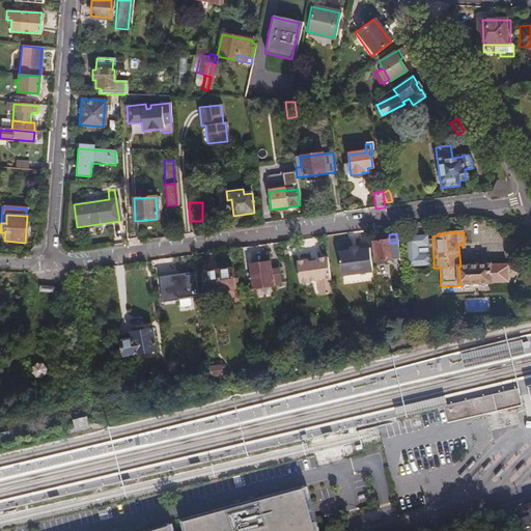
[(434,258),(432,244),(428,244),(428,239),(407,240),(408,269),(428,269),(428,258),(434,258)]
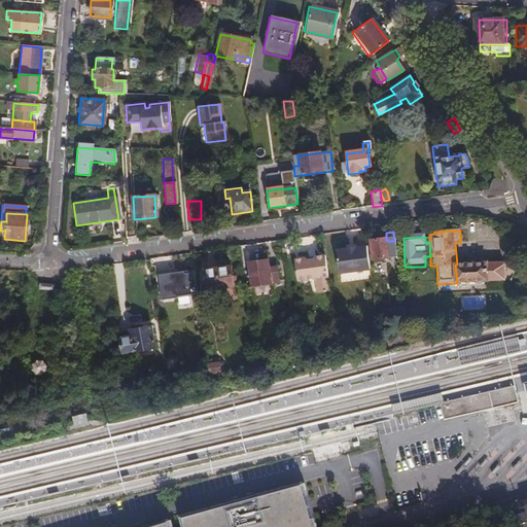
[(396,257),(394,241),(387,241),(386,239),(371,241),(374,259),(396,257)]
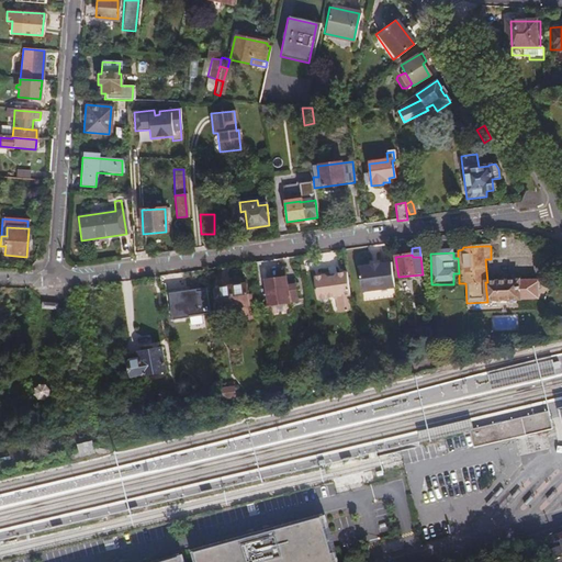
[(360,292),(393,288),(390,262),(379,263),(368,265),(357,267),(360,292)]
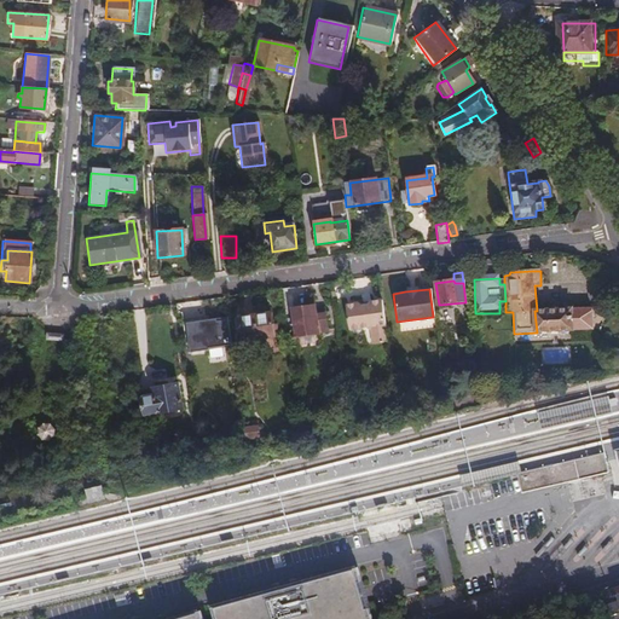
[(253,293),(241,295),(243,317),(238,317),(241,340),(247,339),(259,337),(275,335),(271,313),(255,316),(253,293)]
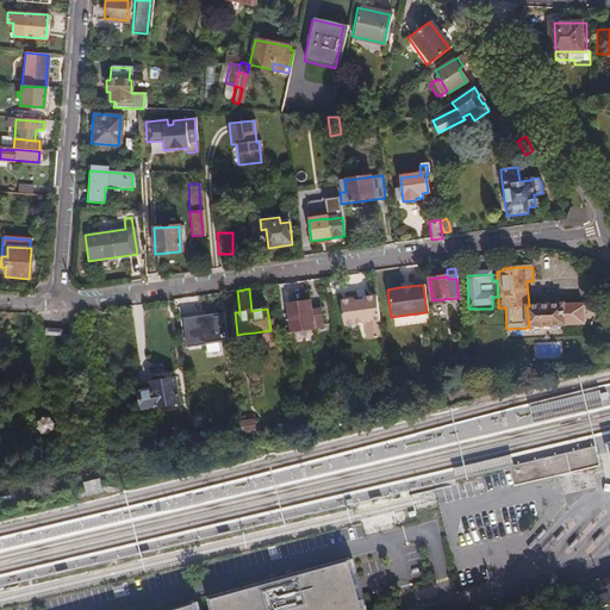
[(597,311),(604,303),(596,298),(591,296),(587,298),(586,303),(564,305),(564,304),(529,306),(527,306),(529,328),(593,323),(597,311)]
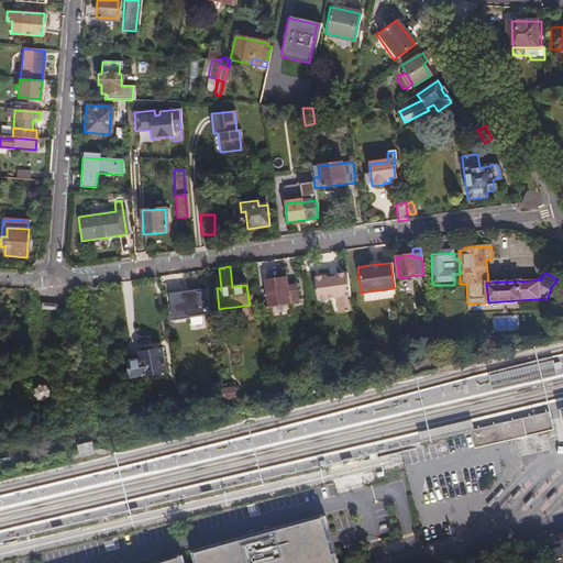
[(335,313),(349,311),(344,274),(312,278),(316,299),(333,297),(335,313)]
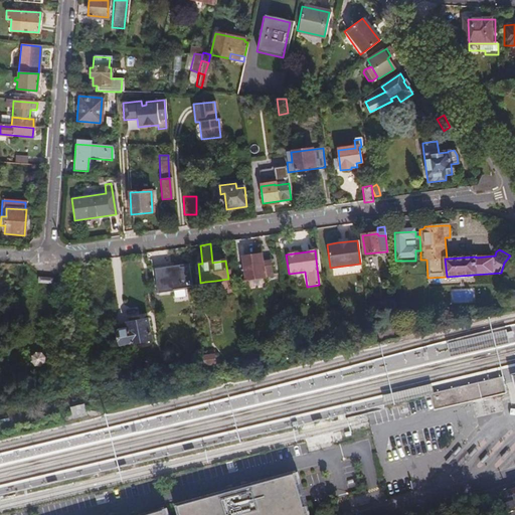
[(260,254),(241,258),(244,280),(270,277),(269,263),(261,264),(260,254)]
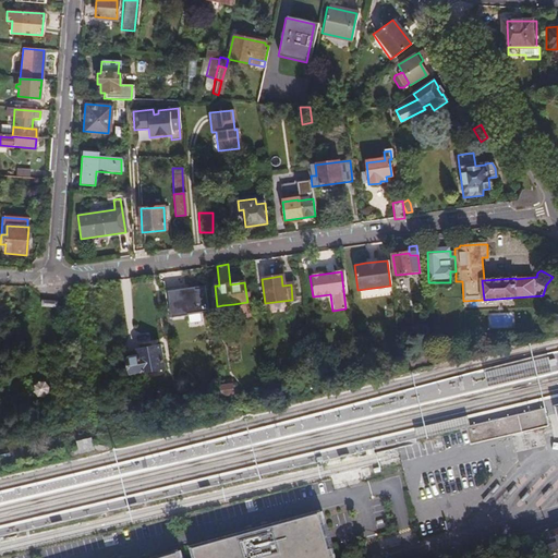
[(169,288),(171,315),(207,313),(205,286),(169,288)]
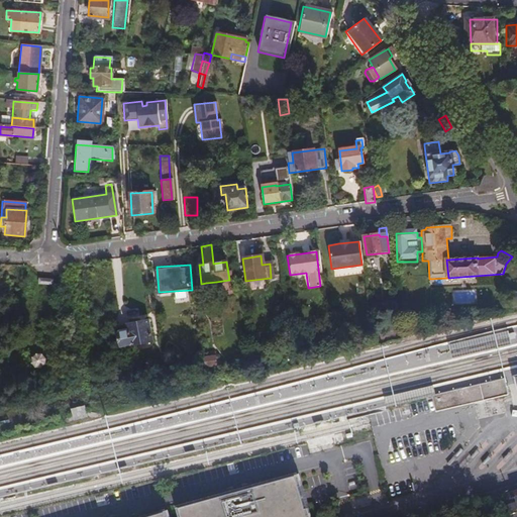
[(263,287),(262,280),(251,282),(252,289),(263,287)]
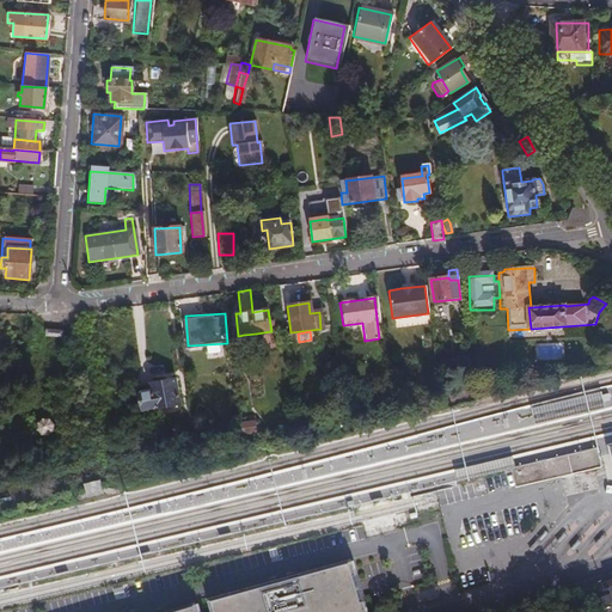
[(256,334),(244,335),(245,344),(257,342),(256,334)]
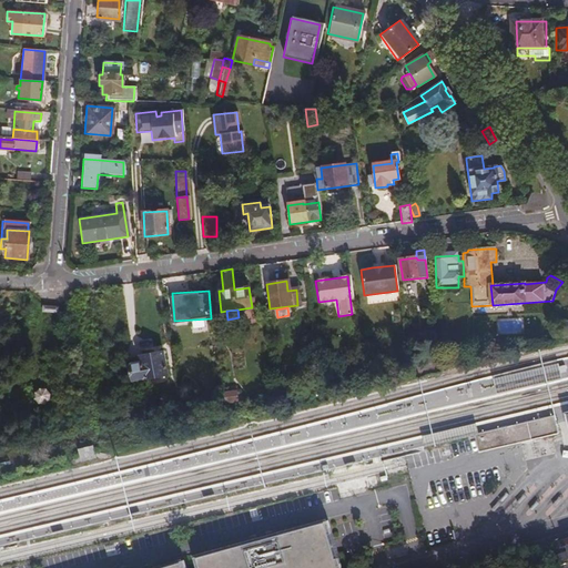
[(83,326),(92,325),(90,311),(81,312),(83,326)]
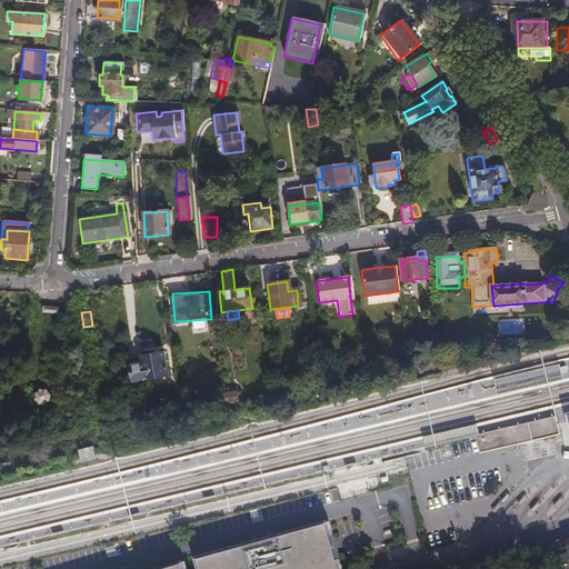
[(143,380),(165,378),(161,355),(139,358),(140,362),(128,363),(130,381),(142,379),(143,380)]
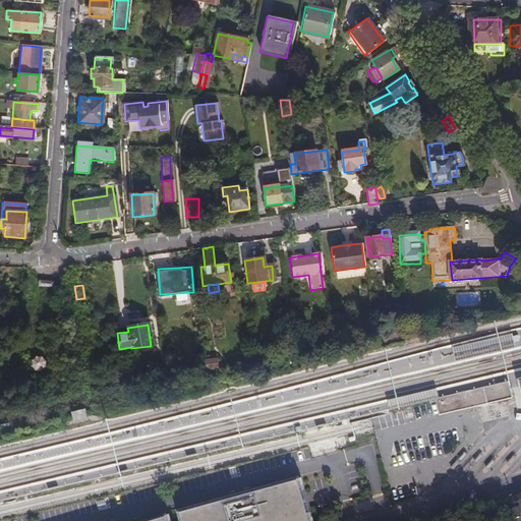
[(377,337),(400,334),(399,326),(375,329),(377,337)]
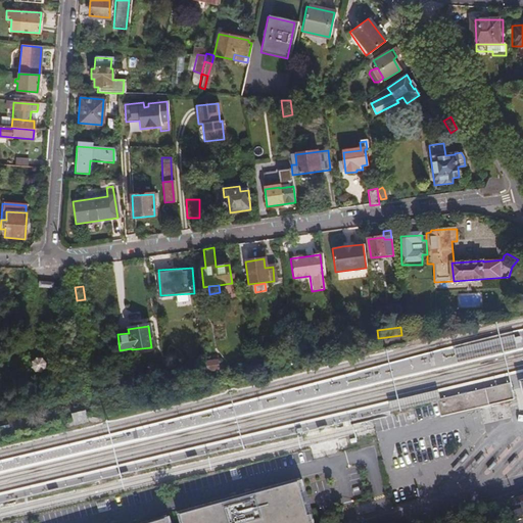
[(509,333),(452,348),(455,362),(512,348),(509,333)]
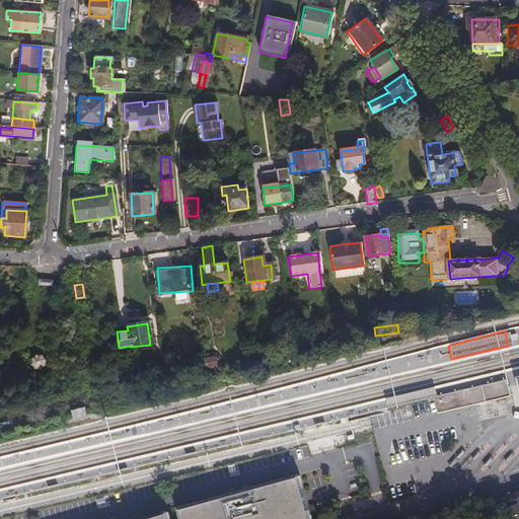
[(399,341),(398,332),(372,338),(373,346),(399,341)]
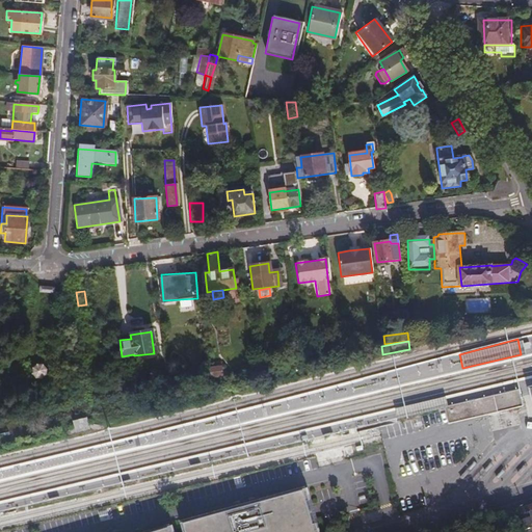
[(94,370),(105,369),(105,365),(110,364),(109,357),(105,357),(105,354),(100,354),(100,358),(92,360),(94,370)]
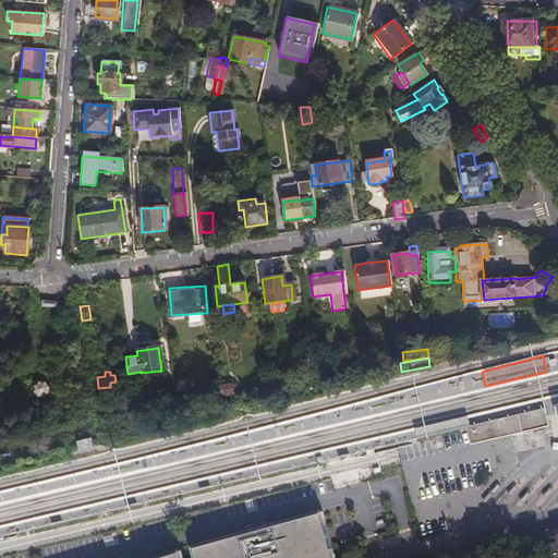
[(38,384),(33,387),(32,393),(36,398),(43,399),(47,395),(47,388),(44,384),(38,384)]
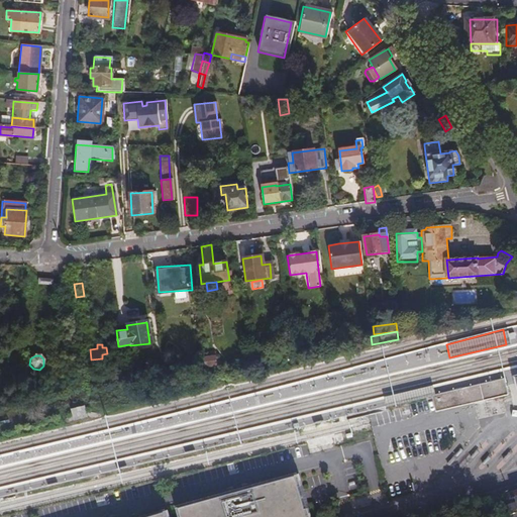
[(213,356),(202,357),(203,368),(214,366),(213,356)]
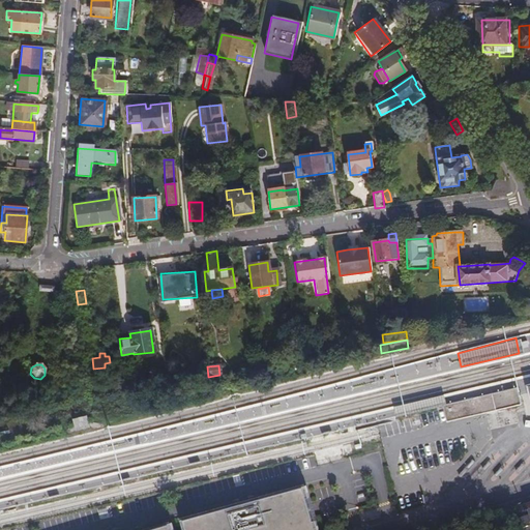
[(448,420),(523,405),(519,387),(444,404),(448,420)]
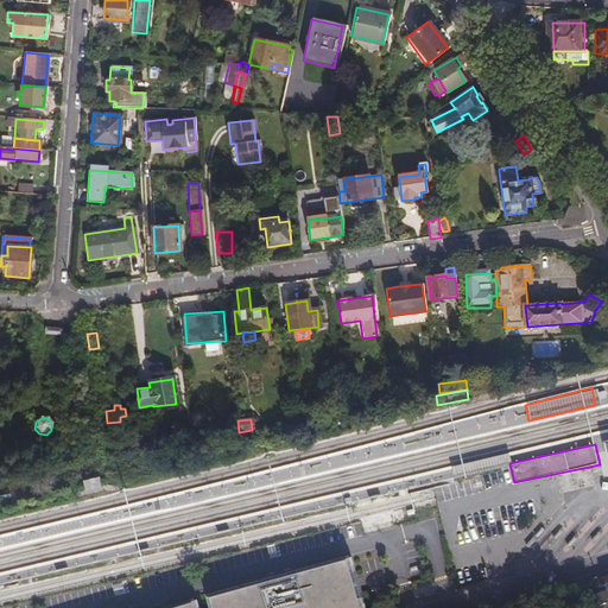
[(449,468),(451,477),(508,463),(506,454),(449,468)]
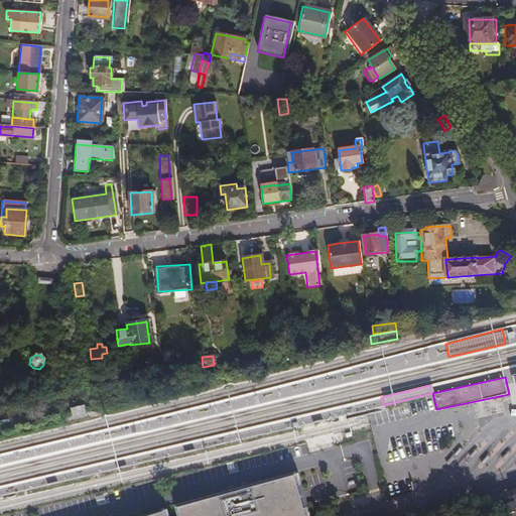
[(75,417),(88,414),(86,404),(73,407),(75,417)]
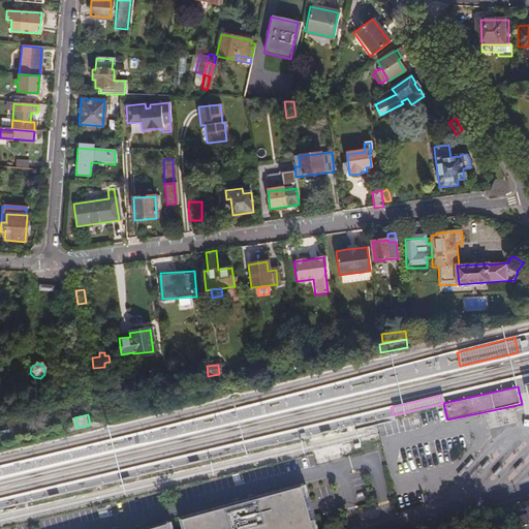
[(317,528),(306,486),(186,519),(189,528),(317,528)]
